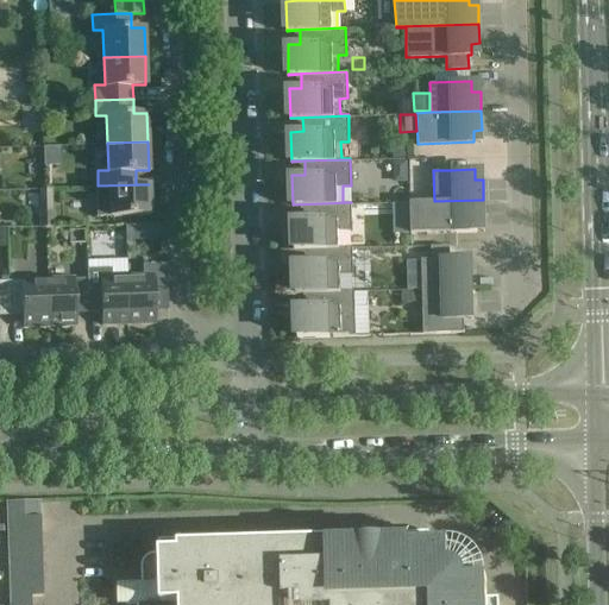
[(149,184),(98,186),(98,187),(95,187),(96,215),(150,213),(149,184)]
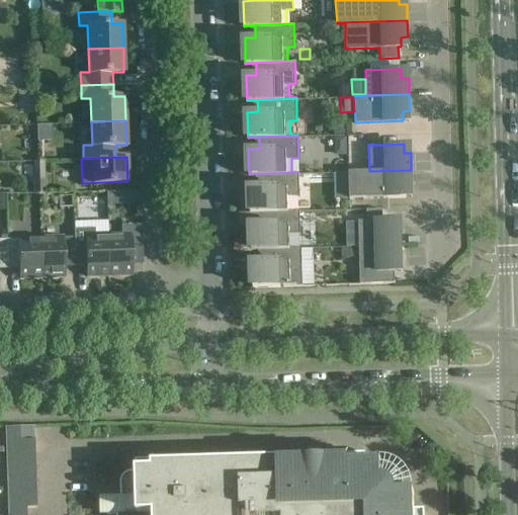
[(44,175),(42,159),(32,160),(33,176),(44,175)]
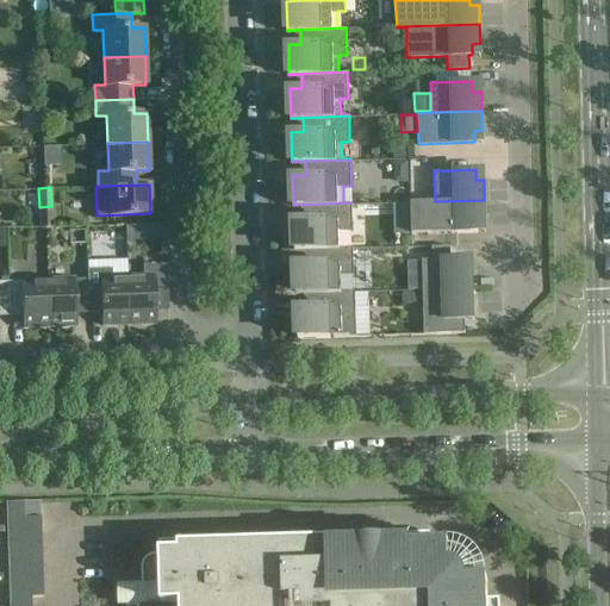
[(435,201),(411,201),(411,232),(453,231),(477,230),(477,219),(485,219),(484,200),(435,201)]
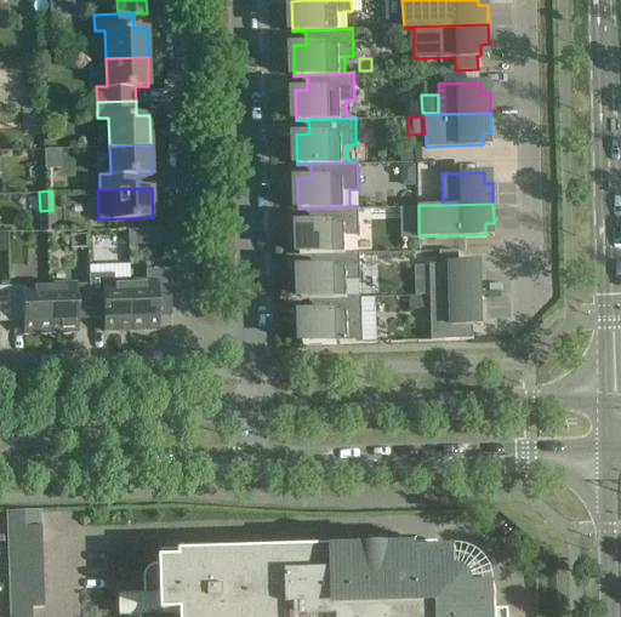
[(298,223),(300,253),(359,251),(359,250),(351,250),(351,234),(359,233),(358,206),(298,209),(298,210),(312,209),(312,223),(298,223)]
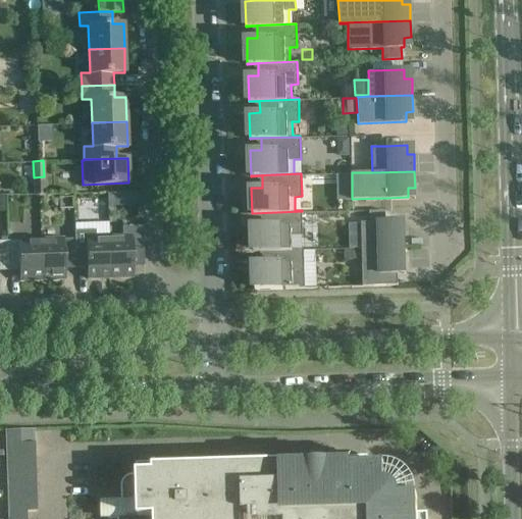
[(34,177),(34,193),(44,193),(44,176),(34,177)]
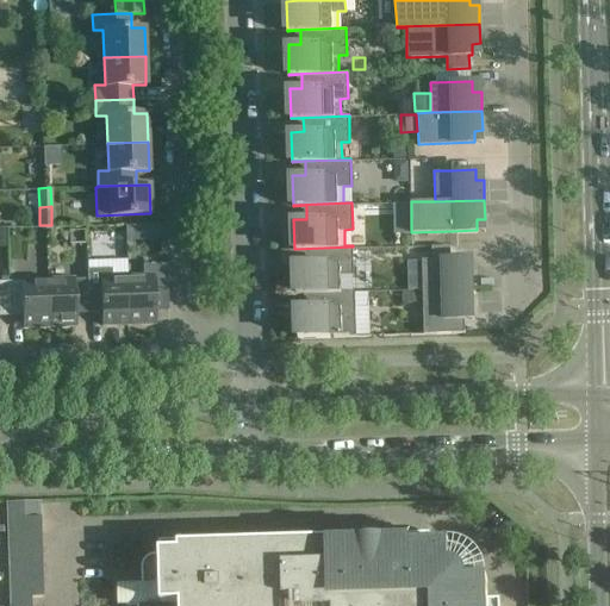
[(167,219),(128,222),(129,239),(168,237),(167,219)]
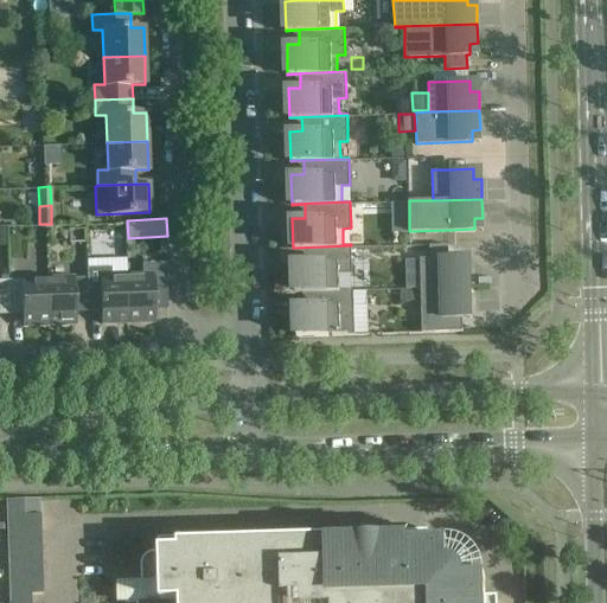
[(421,287),(470,286),(470,267),(461,267),(461,256),(448,256),(448,243),(429,243),(429,257),(420,257),(421,287)]
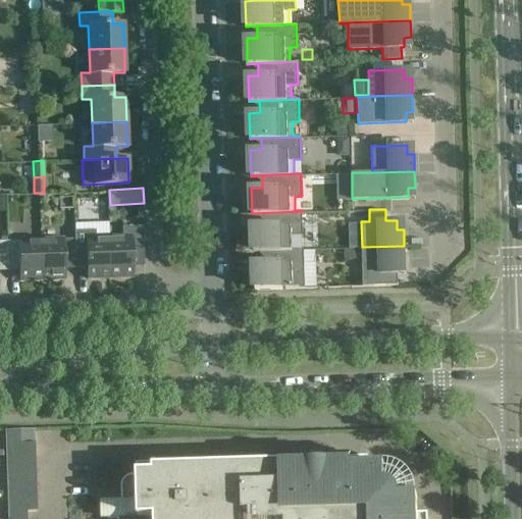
[(302,211),(252,213),(263,213),(263,224),(253,225),(253,250),(303,249),(303,248),(296,248),(296,234),(303,234),(302,211)]
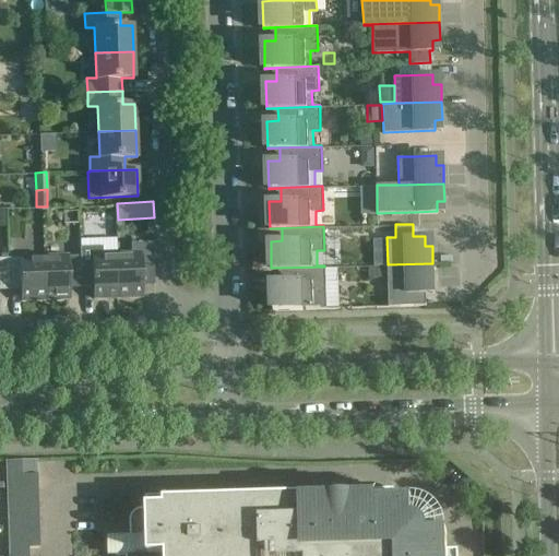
[(81,281),(93,280),(93,297),(118,296),(117,252),(116,236),(79,238),(80,255),(81,281)]
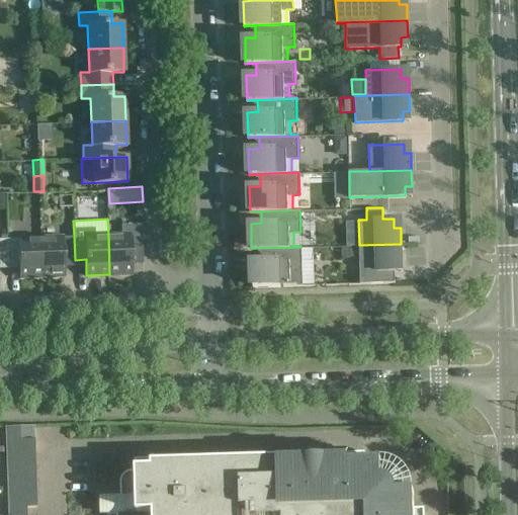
[(108,234),(109,274),(132,273),(131,258),(142,258),(141,223),(120,224),(121,233),(108,234)]
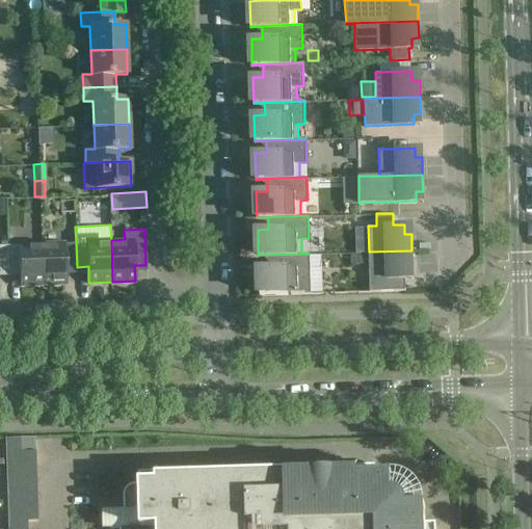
[(42,242),(43,284),(65,284),(65,267),(77,267),(76,242),(64,242),(64,241),(42,242)]
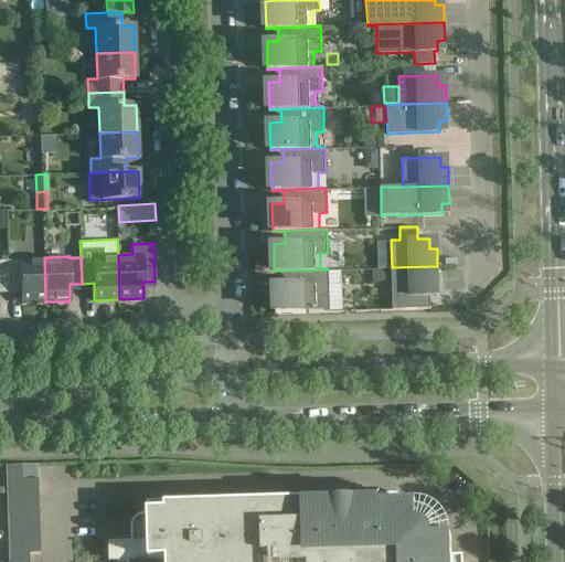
[(45,301),(44,257),(20,258),(8,260),(8,286),(20,286),(21,303),(45,301)]
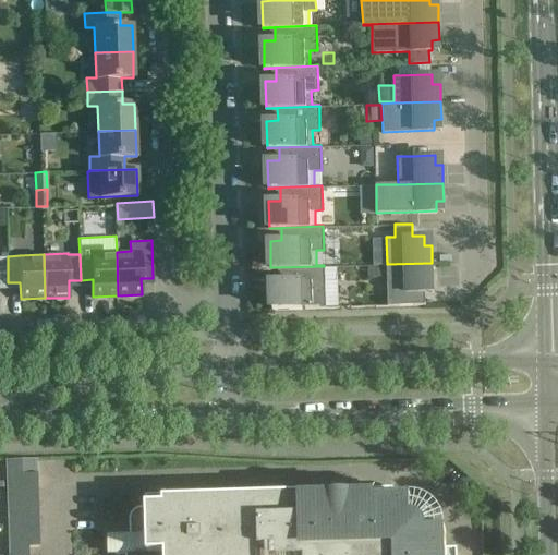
[(432,263),(387,264),(387,282),(388,304),(425,303),(425,281),(433,281),(432,263)]
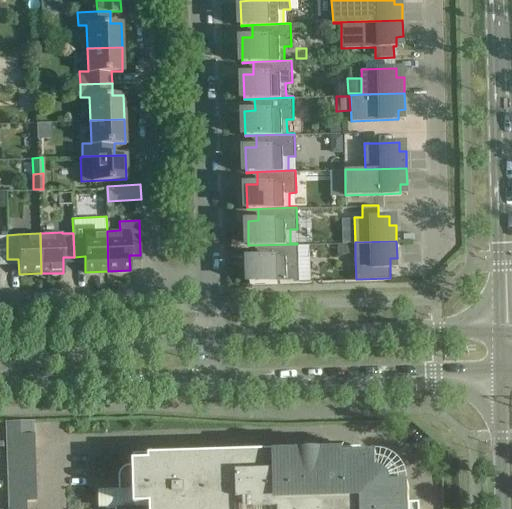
[(351,252),(351,242),(337,243),(337,252),(351,252)]
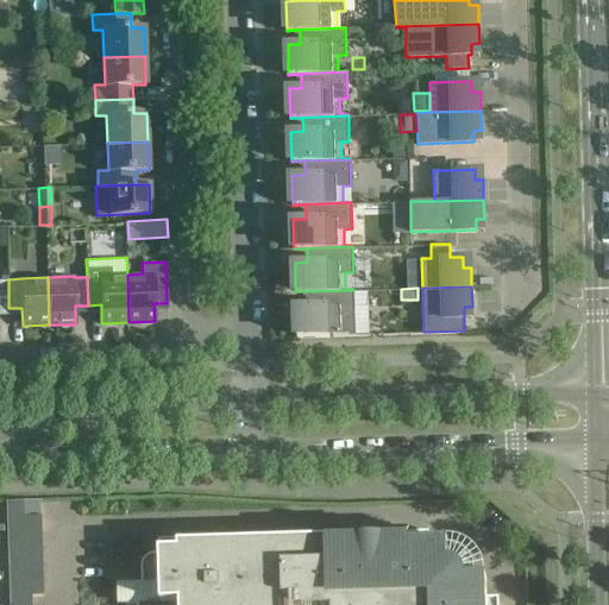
[(353,290),(295,291),(295,292),(308,292),(309,306),(296,306),(297,335),(356,334),(353,290)]
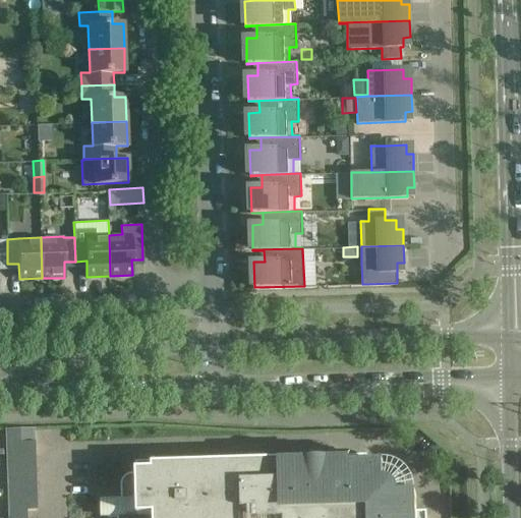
[(36,509),(34,427),(5,427),(7,517),(25,517),(25,509),(36,509)]
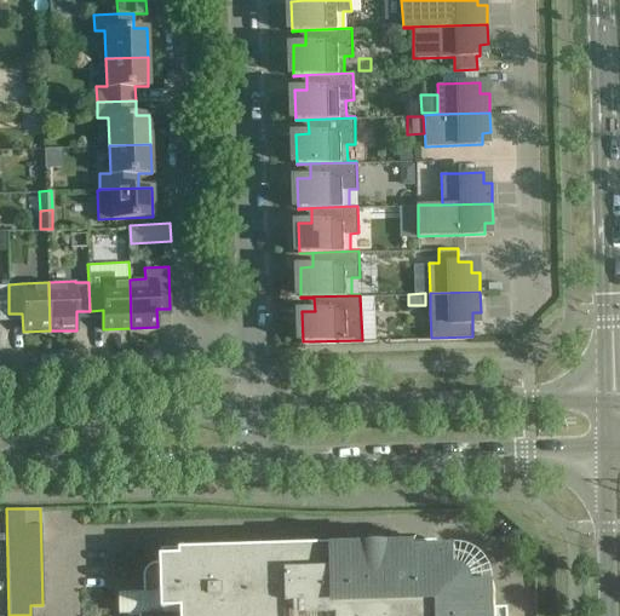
[(436,551),(436,539),(161,547),(161,562),(155,562),(153,562),(151,563),(149,564),(148,566),(145,568),(145,569),(144,570),(144,573),(144,575),(144,591),(127,591),(127,614),(139,612),(139,614),(145,612),(144,615),(506,615),(507,605),(495,606),(494,587),(464,588),(457,581),(455,550),(436,551)]
